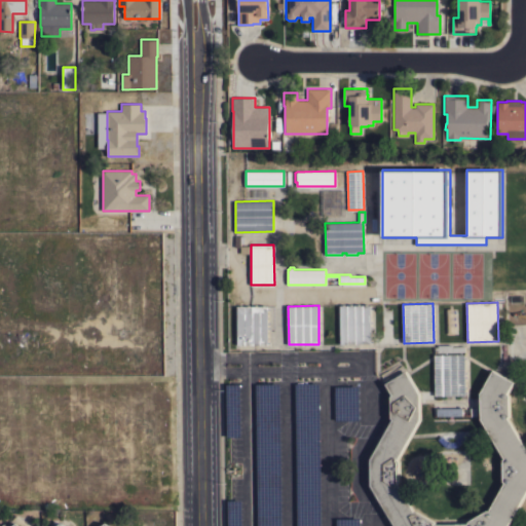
[(340,305),(371,305),(371,343),(340,344),(340,305)]
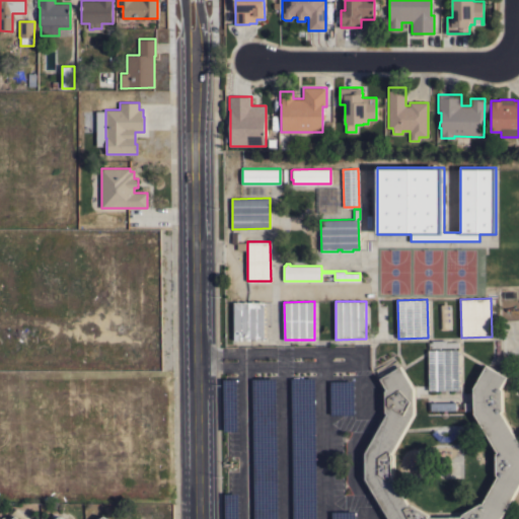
[(265,340),(234,340),(234,302),(265,302),(265,340)]
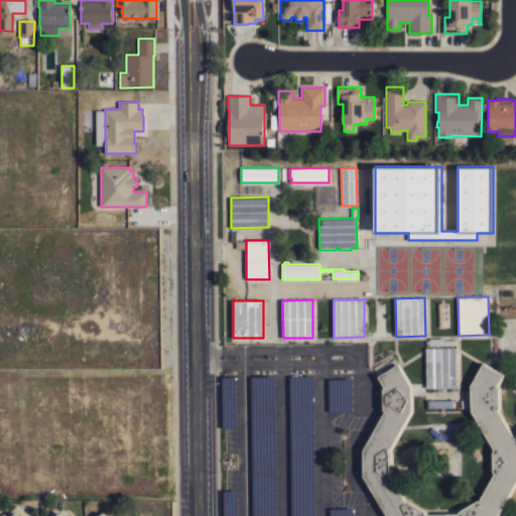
[(426,340),(429,340),(429,339),(443,338),(443,340),(456,340),(457,387),(426,388),(426,340)]
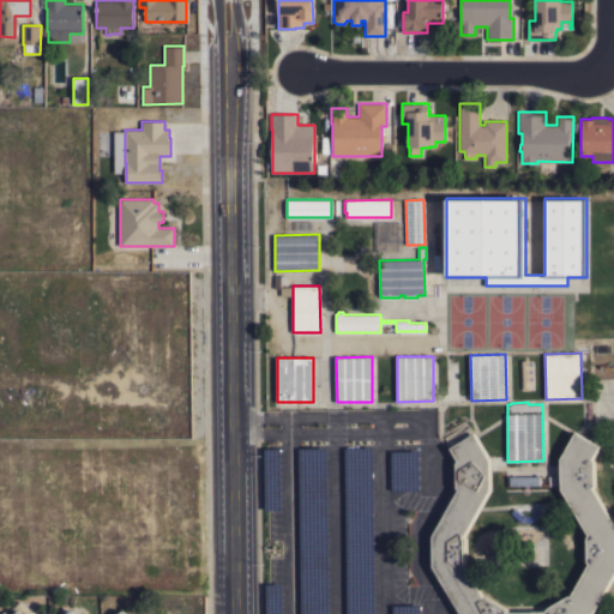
[(458,461),(451,447),(474,434),(489,459),(491,489),(464,536),(465,537),(467,564),(464,564),(483,597),(486,596),(509,609),(509,611),(546,609),(546,608),(548,608),(569,596),(571,597),(589,563),(587,561),(587,536),(589,535),(561,489),(561,458),(576,432),(600,446),(593,459),(595,461),(595,486),(593,487),(613,523),(613,575),(593,613),(459,613),(433,566),(432,536),(459,488),(457,487),(456,463),(458,461)]
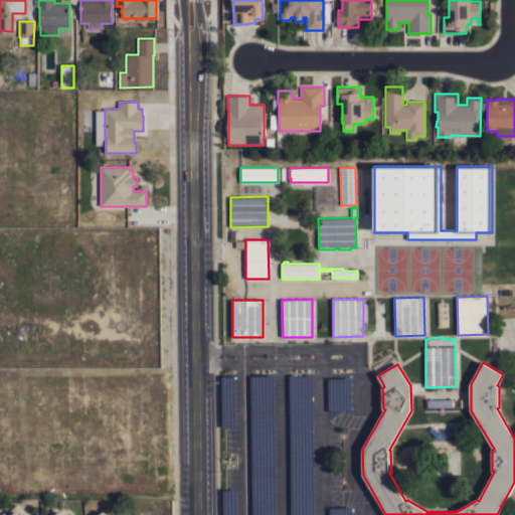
[(28,514),(1,514),(4,513),(5,513),(7,513),(17,504),(28,514)]
